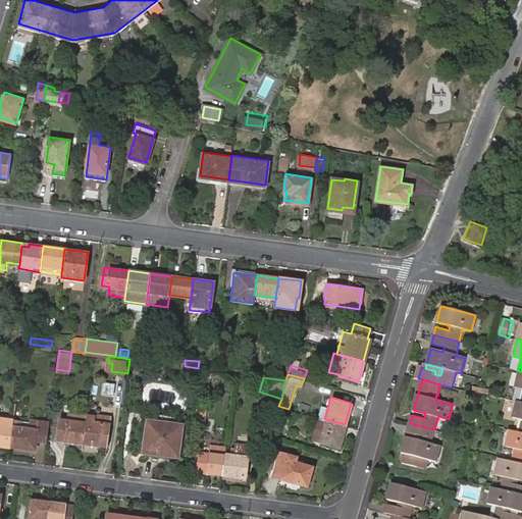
[(521,402),(517,401),(512,417),(521,420),(519,431),(521,431),(521,402)]
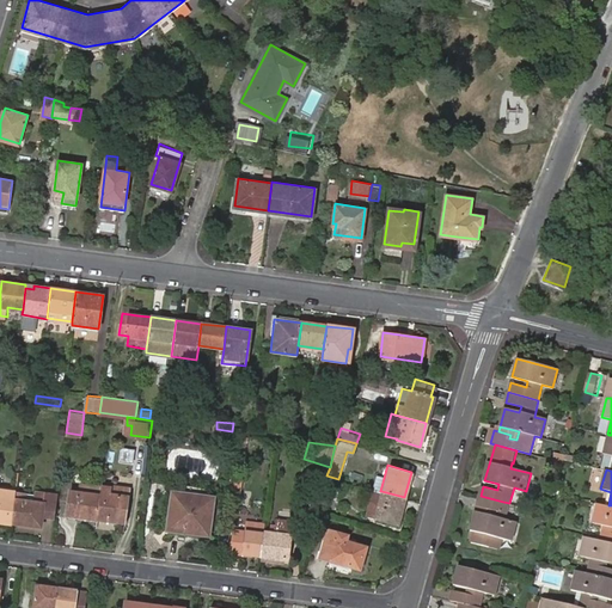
[(334,483),(325,480),(322,492),(330,495),(334,483)]
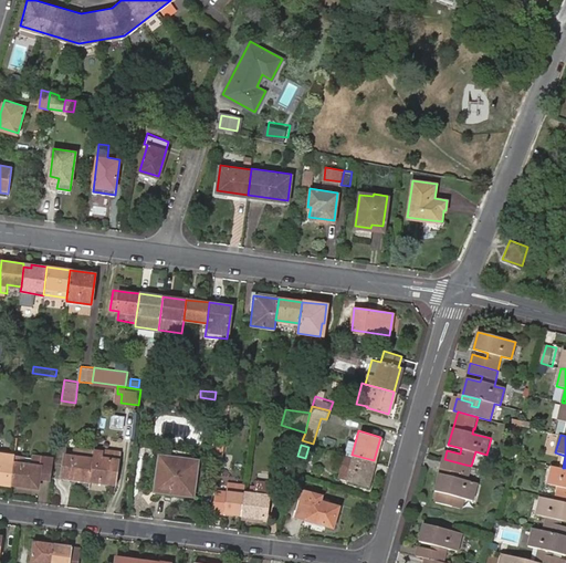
[(92,456),(93,448),(76,446),(74,455),(92,456)]
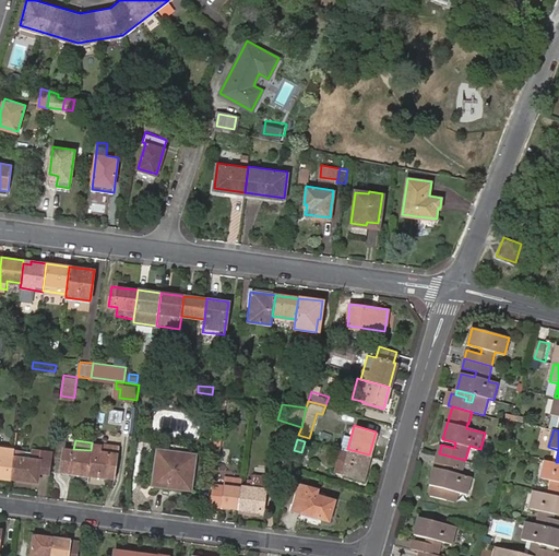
[(99,444),(92,442),(91,450),(87,470),(97,471),(97,473),(115,476),(119,444),(99,441),(99,444)]
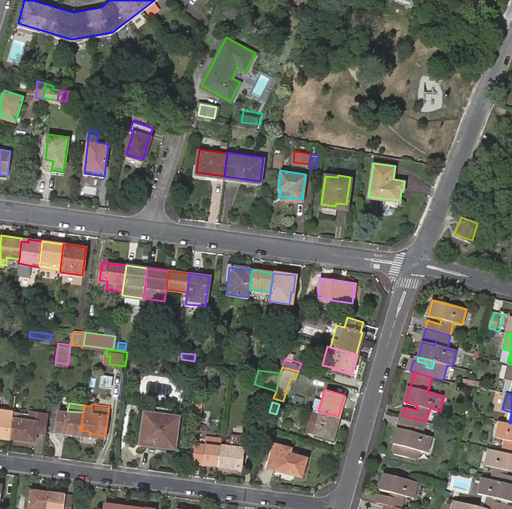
[(0,433),(10,435),(13,410),(0,408),(0,433)]
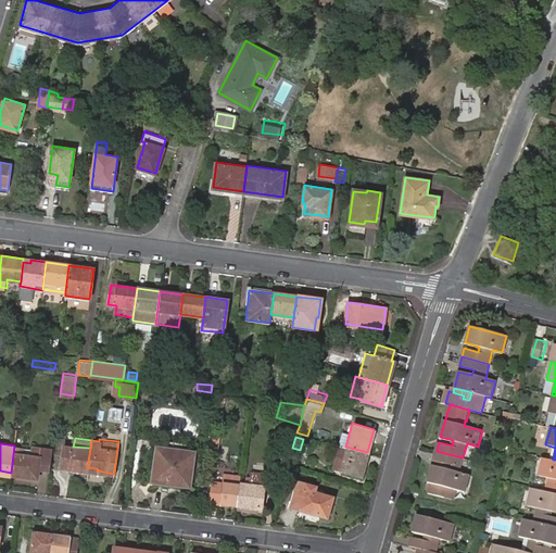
[(23,445),(14,443),(14,445),(11,473),(36,476),(37,466),(39,455),(30,454),(22,453),(23,445)]
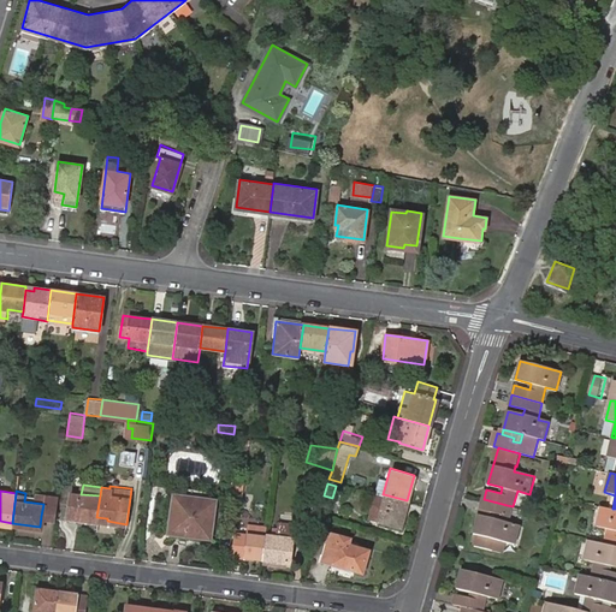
[(43,504),(41,516),(54,518),(55,514),(46,512),(47,494),(35,492),(34,503),(43,504)]
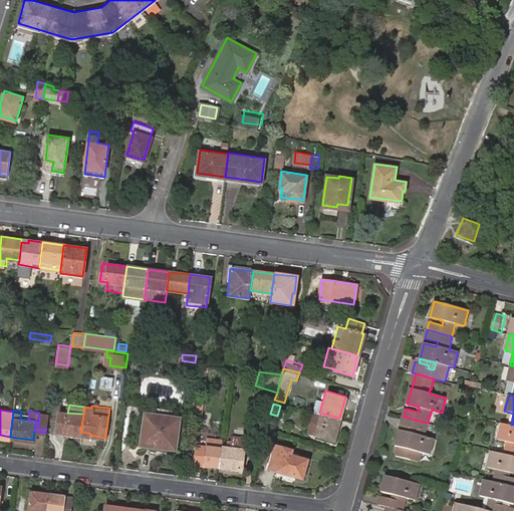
[(314,434),(320,413),(319,413),(312,411),(306,431),(314,434)]
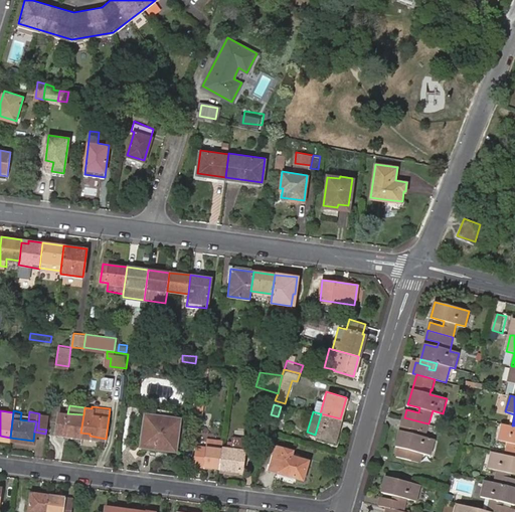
[(38,429),(46,430),(48,414),(39,413),(38,429)]
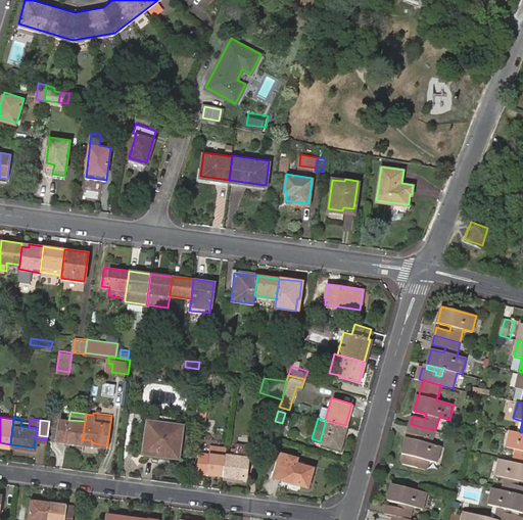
[(58,439),(82,442),(82,439),(85,421),(68,420),(68,422),(60,421),(58,439)]
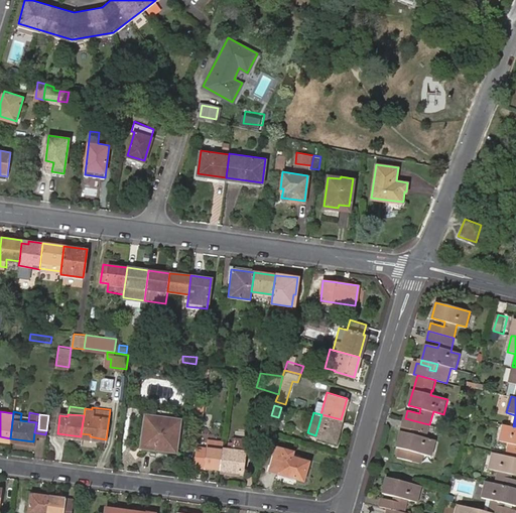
[(341,419),(321,414),(315,435),(335,441),(341,419)]
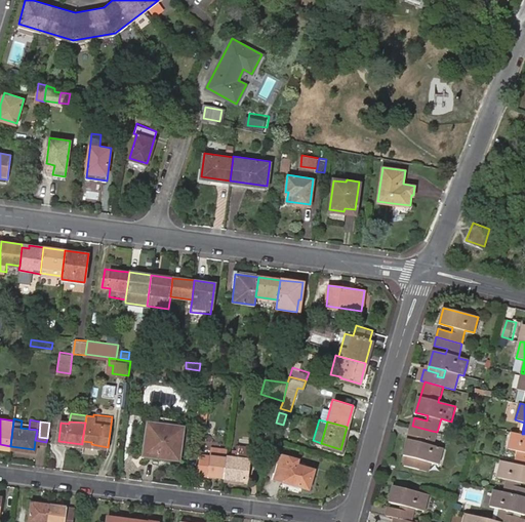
[(150,423),(146,451),(178,455),(183,427),(150,423)]
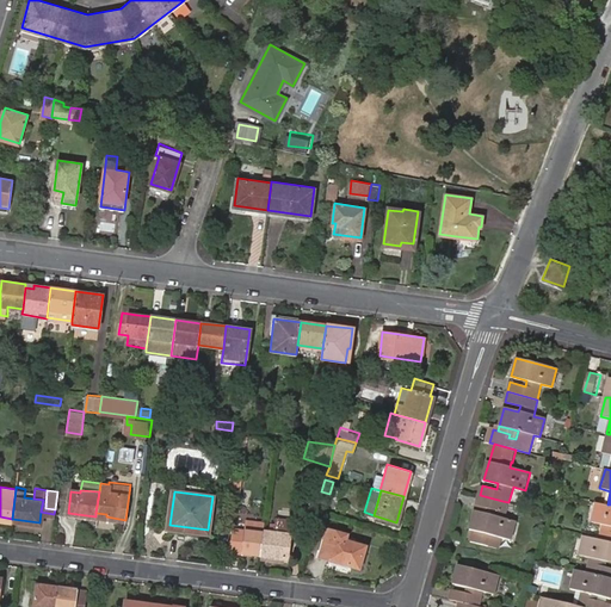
[(503,501),(480,495),(477,505),(492,508),(491,514),(475,511),(471,528),(475,530),(473,540),(491,545),(493,534),(503,537),(512,539),(517,521),(505,518),(508,502),(503,501)]
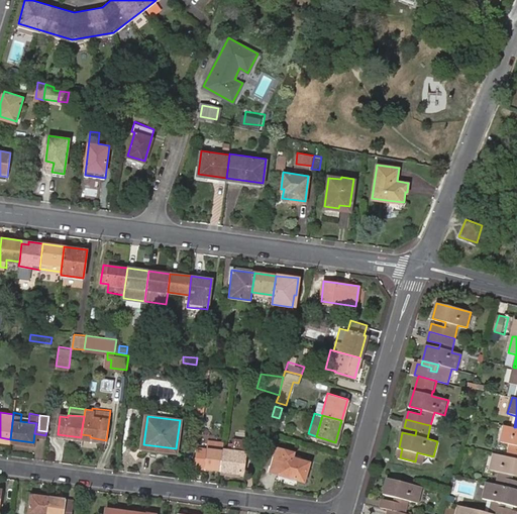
[(516,427),(514,427),(505,425),(500,442),(510,444),(507,455),(516,457),(516,427)]
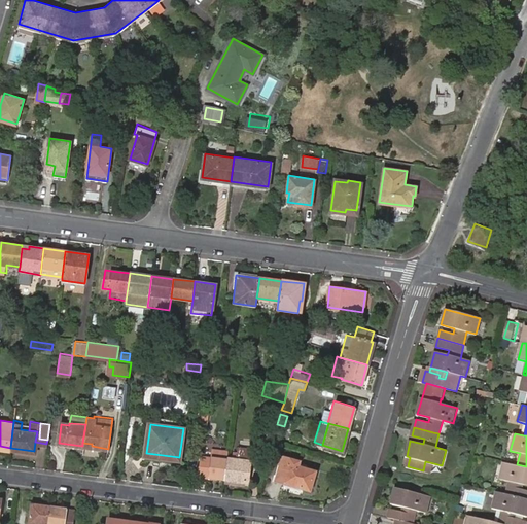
[(242,458),(227,456),(224,475),(235,477),(235,478),(246,480),(247,466),(250,467),(252,451),(243,450),(242,458)]
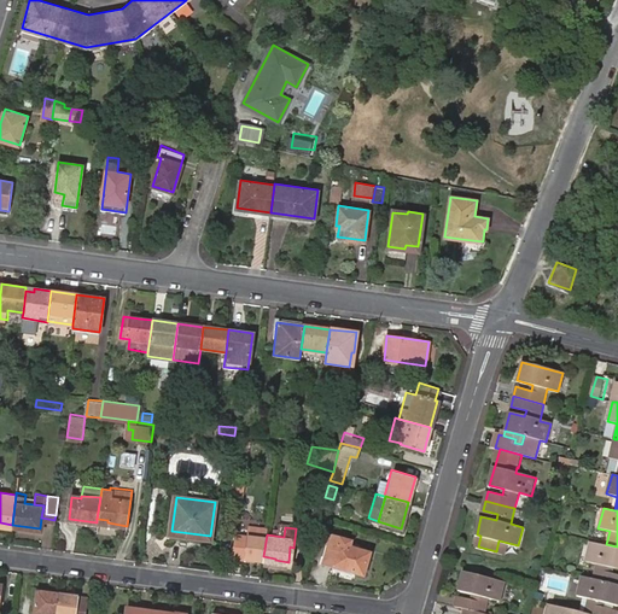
[(263,556),(267,534),(237,531),(234,556),(246,557),(246,556),(263,559),(263,556)]
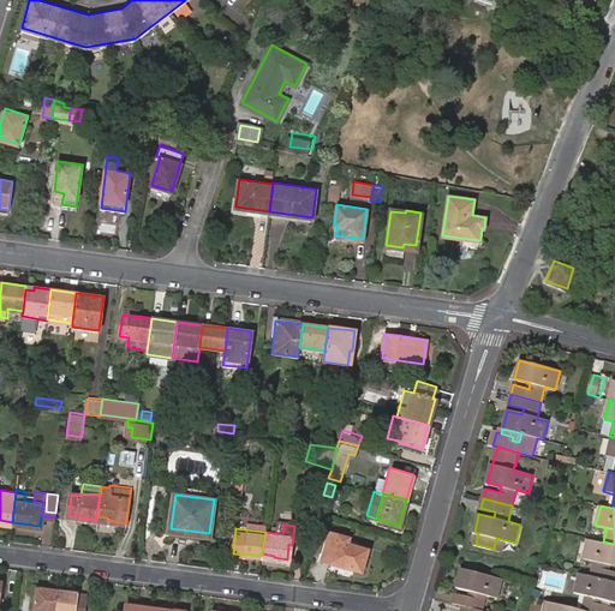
[(368,549),(348,543),(350,538),(330,533),(322,561),(362,571),(368,549)]
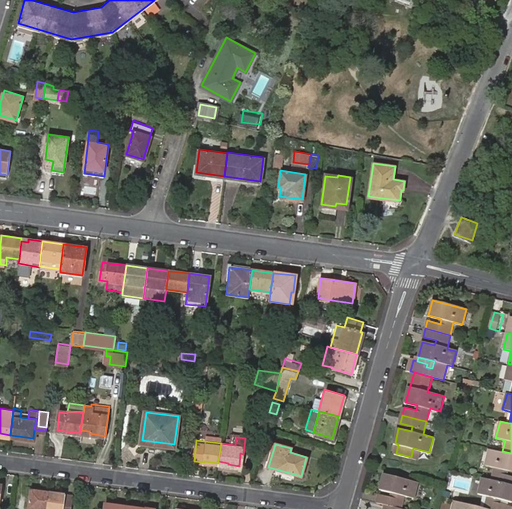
[(413,448),(411,457),(419,459),(421,450),(413,448)]
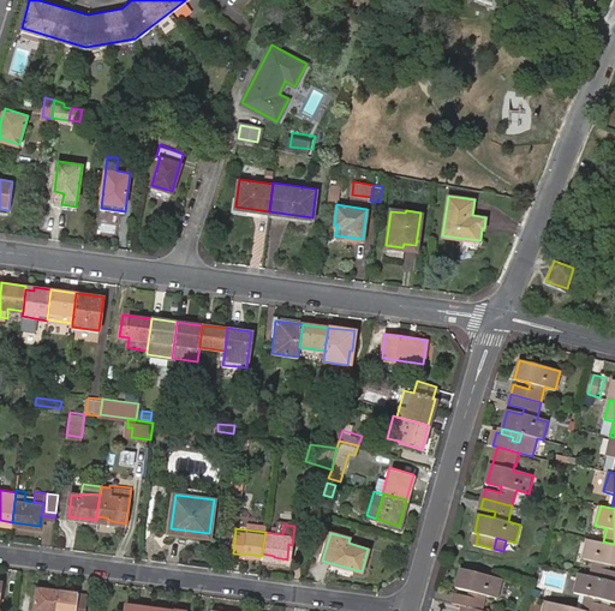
[(614,544),(603,541),(589,538),(583,558),(596,561),(592,575),(614,580),(614,570),(610,569),(611,564),(614,565),(614,544)]
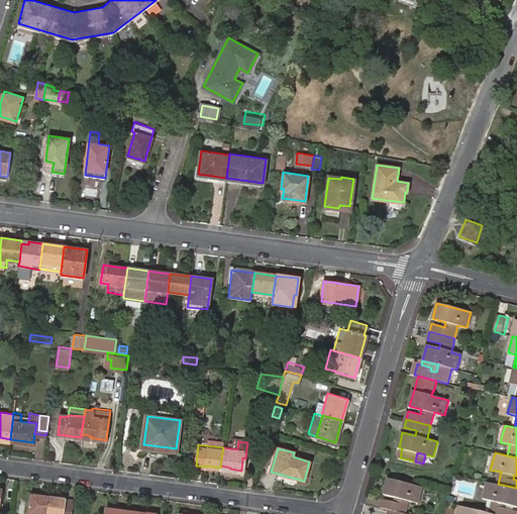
[(389,477),(389,478),(423,486),(423,485),(389,477)]
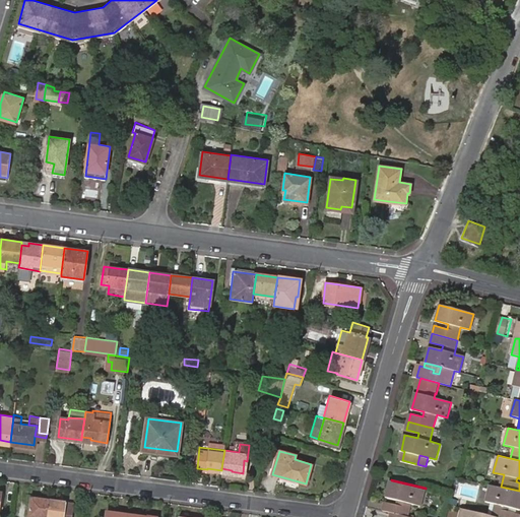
[(386,500),(384,509),(393,511),(403,514),(409,515),(412,502),(421,504),(426,489),(391,480),(387,496),(399,499),(398,503),(386,500)]
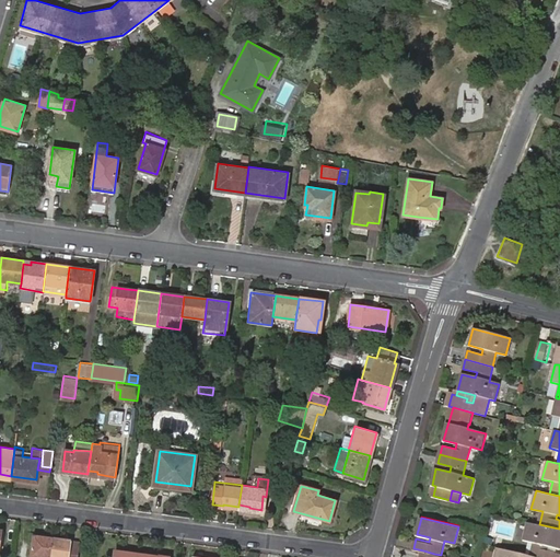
[(559,529),(539,524),(529,521),(525,538),(536,542),(533,556),(535,556),(559,556),(559,553),(547,550),(548,545),(559,547),(559,529)]
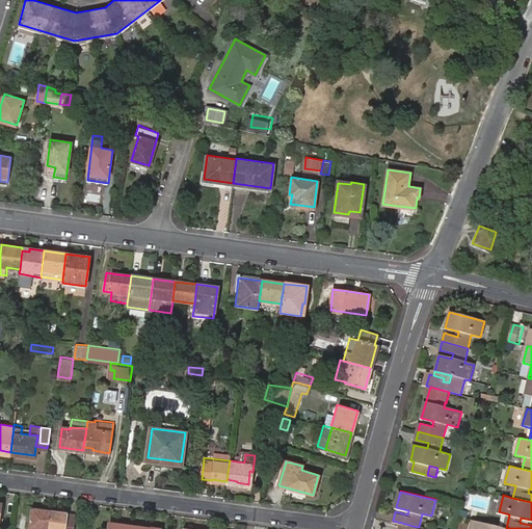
[(48,528),(49,528),(51,510),(32,508),(30,526),(29,528),(48,528)]
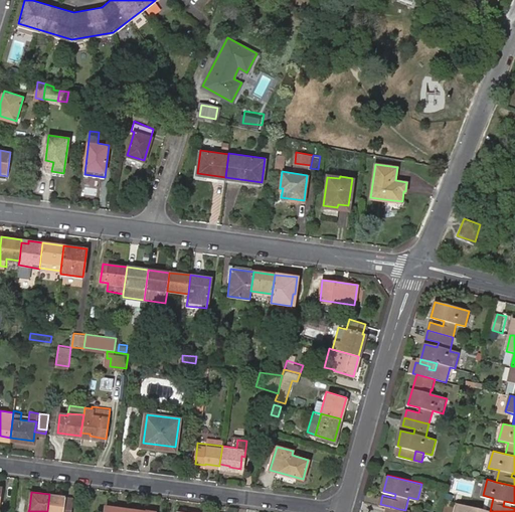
[(70,511),(72,497),(49,494),(47,511),(51,511),(70,511)]
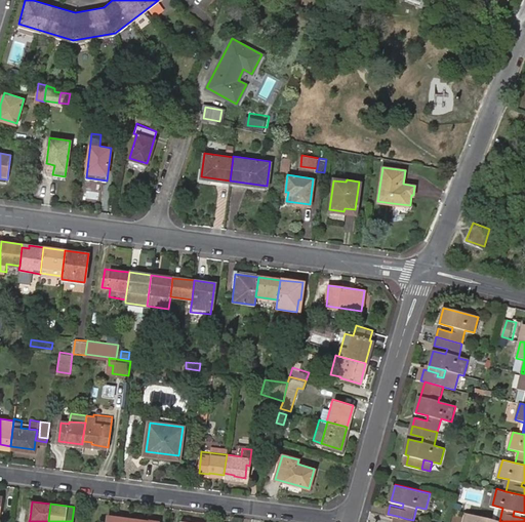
[(499,521),(467,513),(463,521),(501,521),(499,521)]
